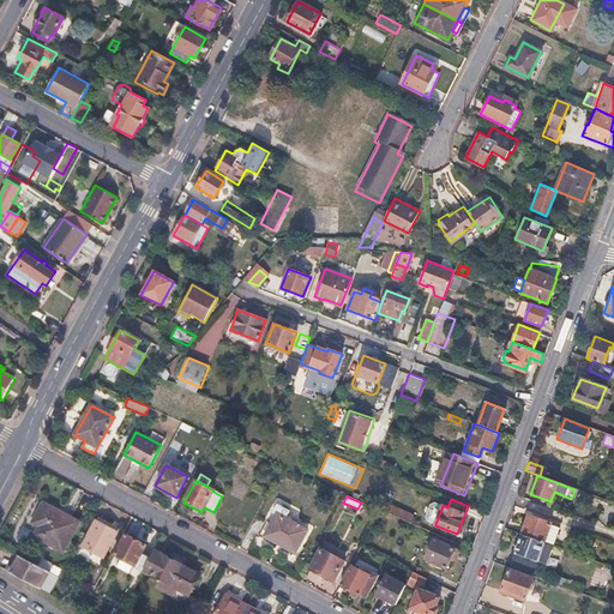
[(30,522),(37,525),(32,535),(61,552),(79,522),(42,501),(30,522)]
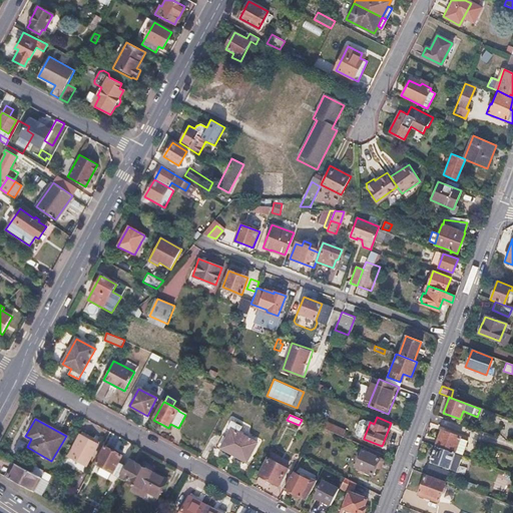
[(370,423),(363,420),(356,434),(357,435),(364,438),(370,423)]
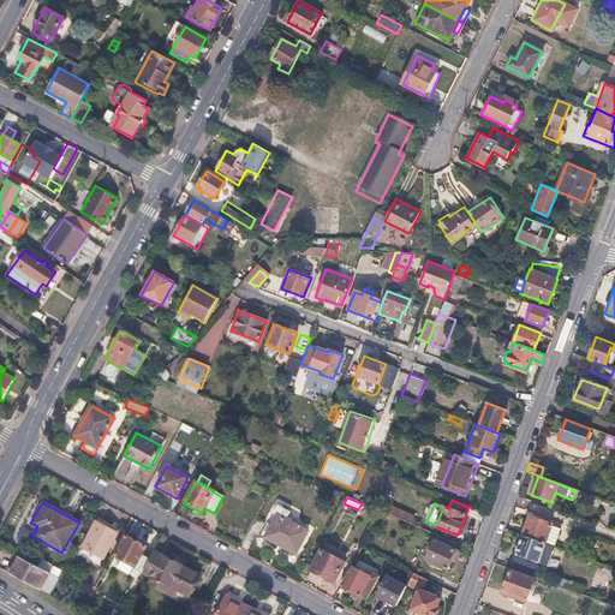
[(383,505),(380,512),(393,517),(395,511),(383,505)]
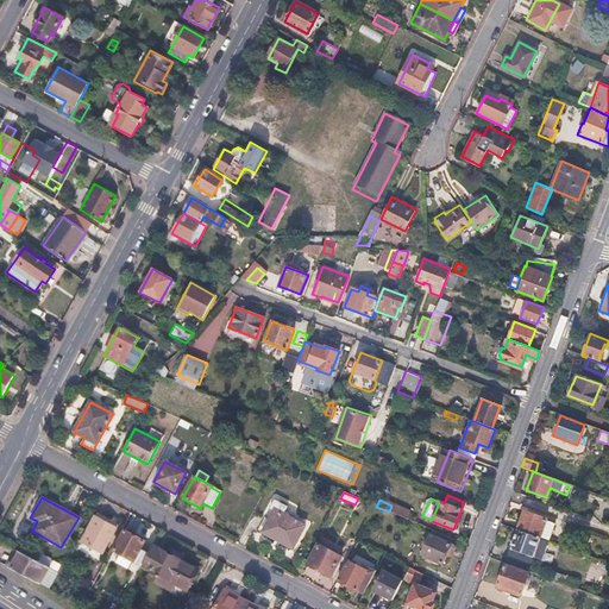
[(400,509),(391,506),(389,512),(397,515),(400,509)]
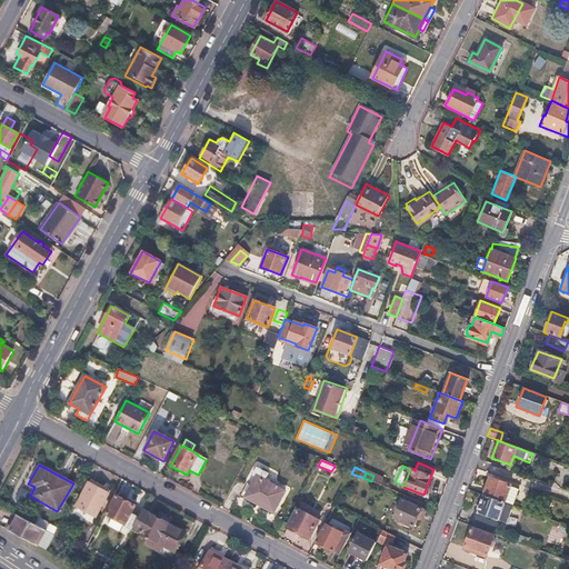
[(285,491),(256,476),(245,498),(273,512),(285,491)]
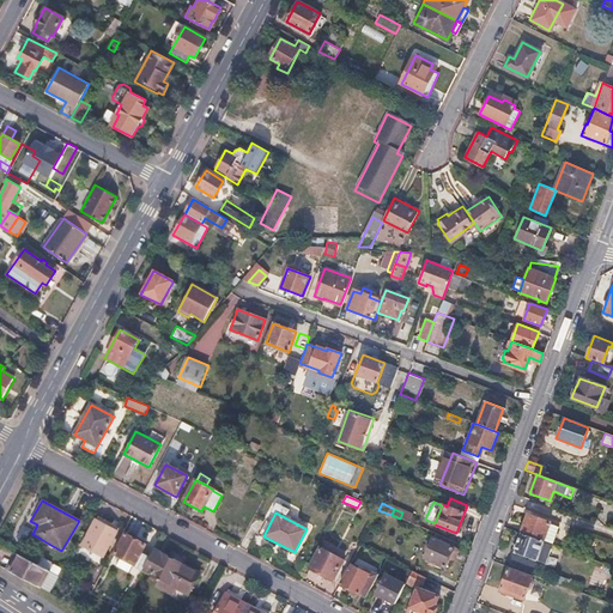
[(411,516),(402,513),(400,519),(407,522),(411,516)]
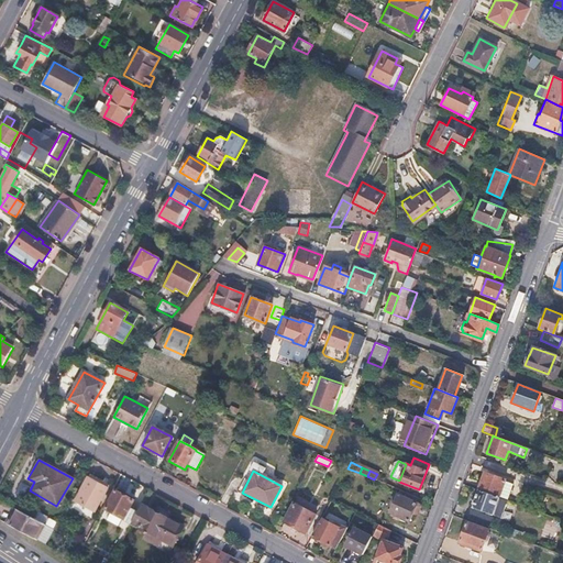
[(505,481),(484,473),(477,490),(498,498),(499,497),(505,482),(505,481)]
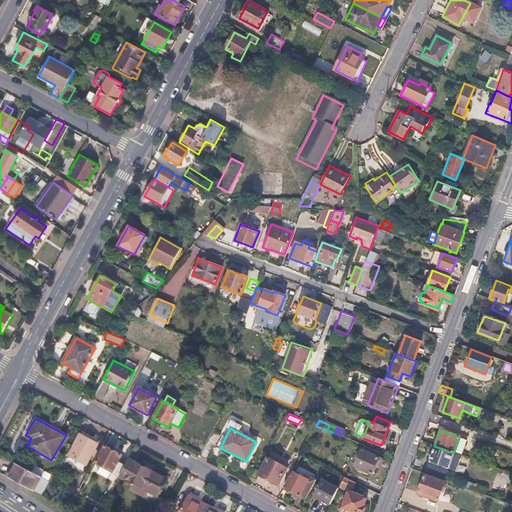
[(97,443),(79,434),(67,455),(85,464),(97,443)]
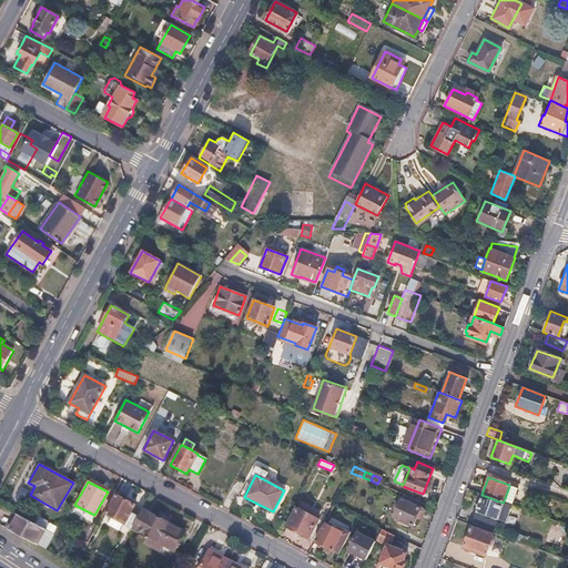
[(517,488),(509,486),(504,501),(511,504),(517,488)]
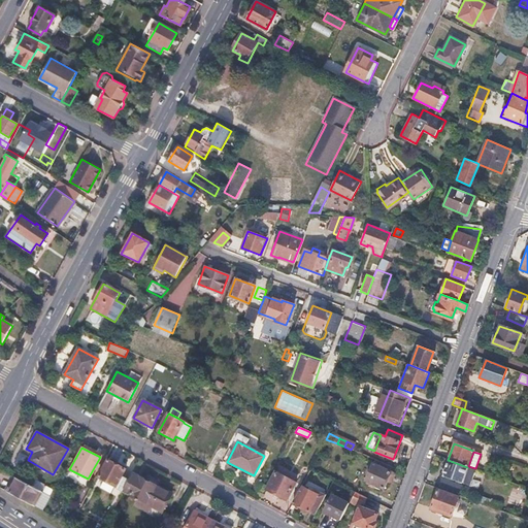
[(107,459),(98,476),(124,490),(130,480),(123,475),(126,469),(107,459)]
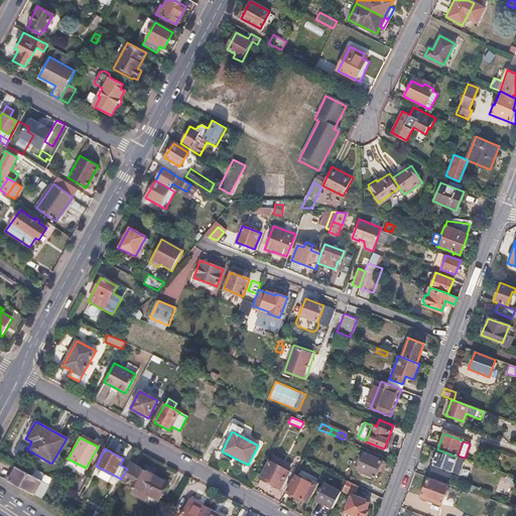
[(457,457),(437,449),(432,465),(452,472),(457,457)]
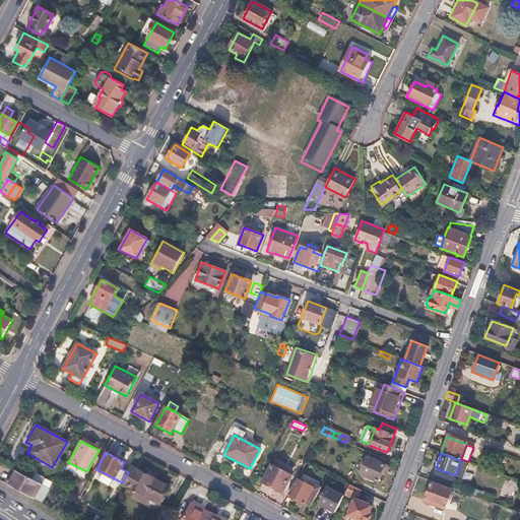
[(386,464),(368,456),(360,473),(378,481),(381,475),(384,474),(388,467),(386,464)]
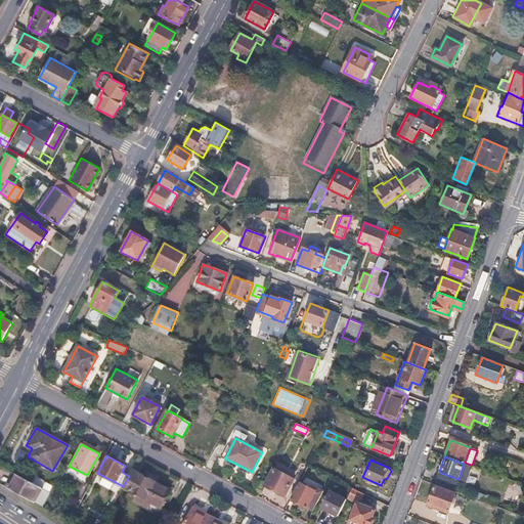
[(523,478),(484,465),(482,470),(523,485),(523,478)]
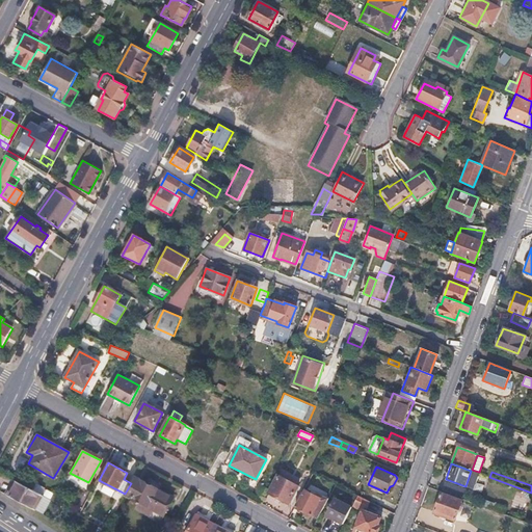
[(131,483),(125,494),(125,495),(139,502),(152,509),(161,491),(134,476),(131,483)]
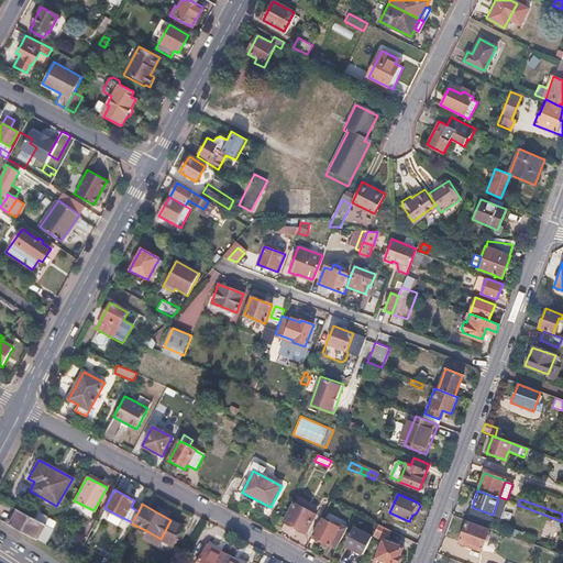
[(315,515),(294,504),(284,522),(305,533),(315,515)]
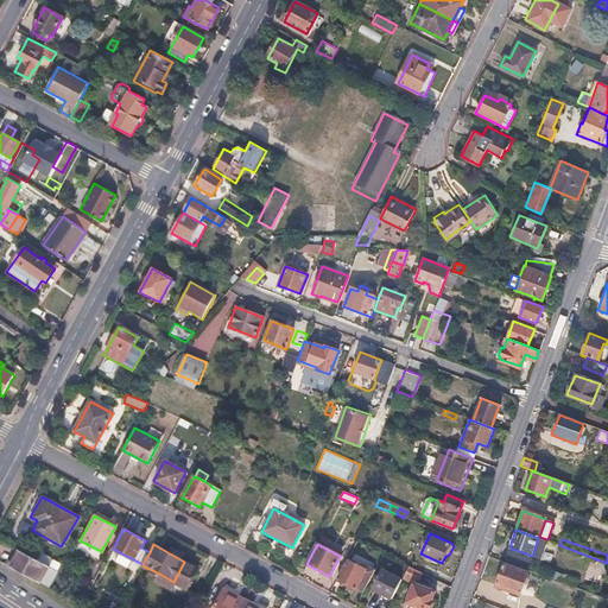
[(48,567),(19,551),(10,568),(16,570),(38,583),(48,567)]
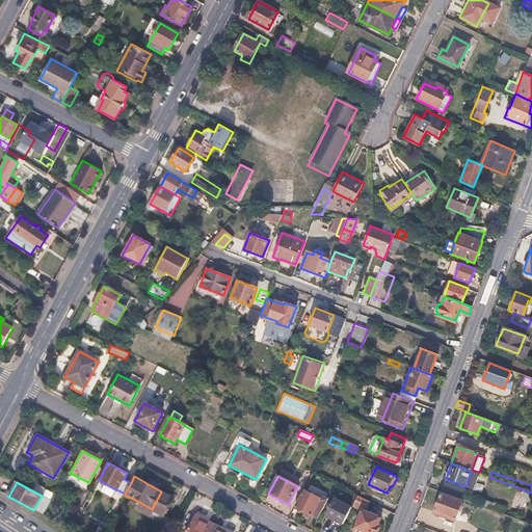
[(320,499),(303,489),(294,507),(311,516),(320,499)]
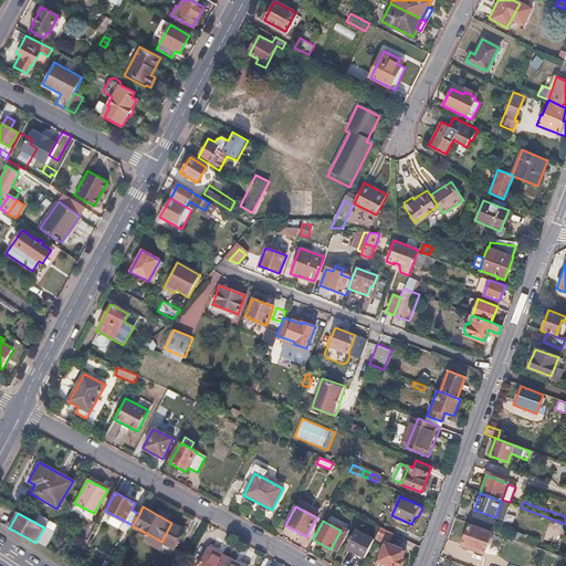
[(184,530),(171,523),(161,542),(174,548),(184,530)]
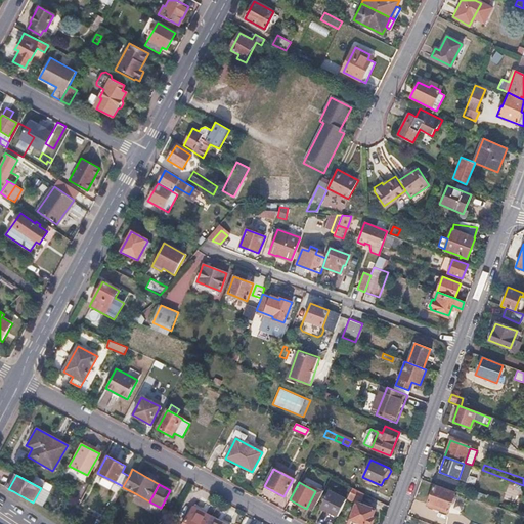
[(454,492),(434,484),(427,505),(447,512),(451,503),(453,504),(455,498),(452,497),(454,492)]
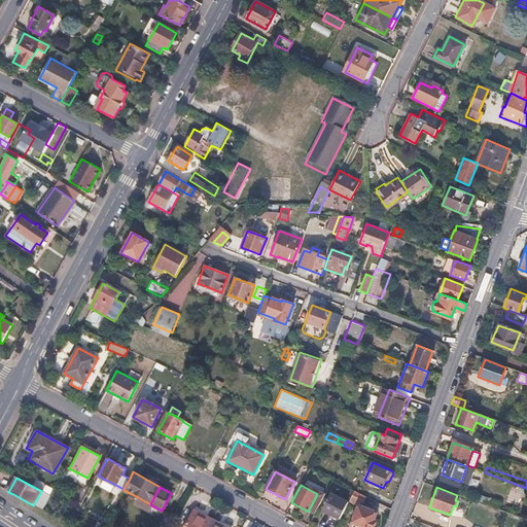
[(365,497),(353,491),(350,497),(362,503),(365,497)]
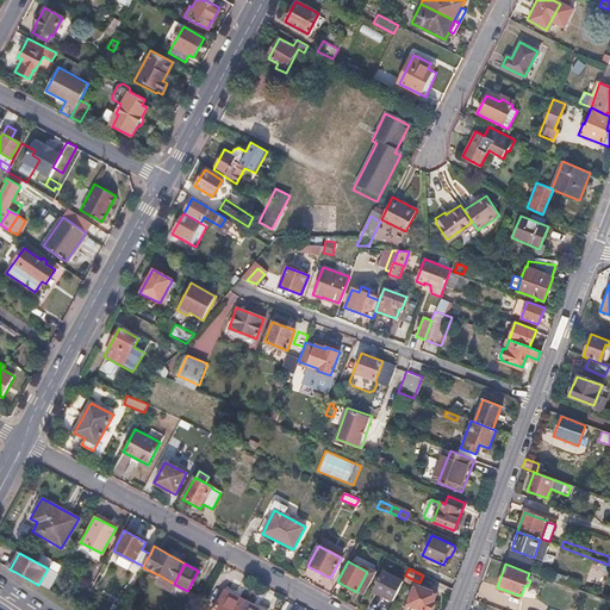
[(403,582),(385,572),(374,591),(392,601),(403,582)]
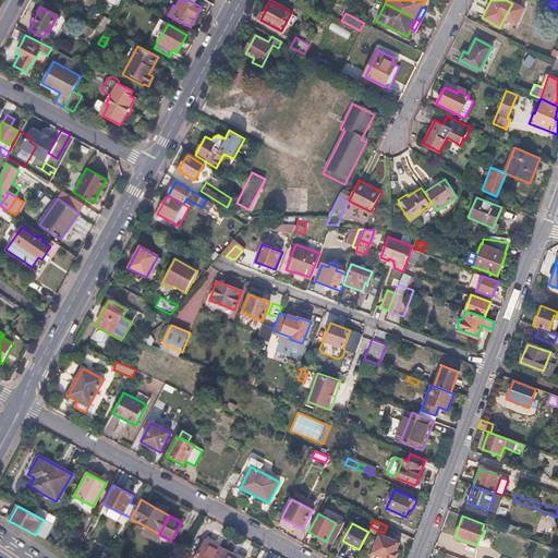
[(507,524),(505,532),(520,537),(523,531),(507,524)]
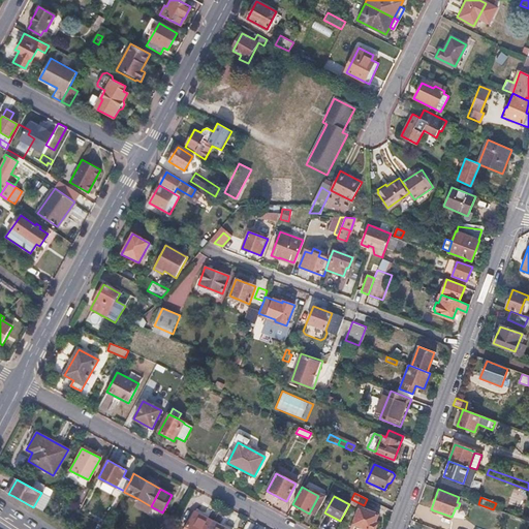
[(138,499),(136,504),(149,510),(151,506),(138,499)]
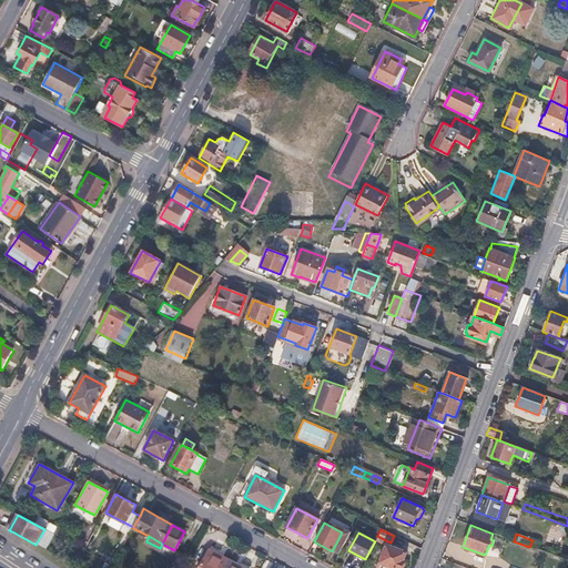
[(174,550),(162,544),(160,548),(159,549),(171,556),(174,550)]
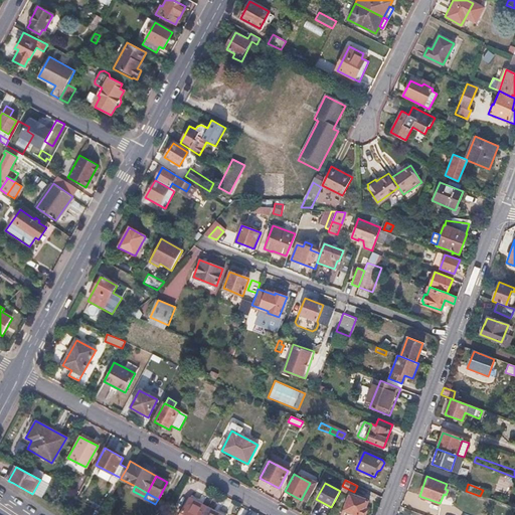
[(355,497),(349,494),(343,511),(353,514),(363,514),(365,511),(364,509),(367,502),(361,499),(361,497),(356,495),(355,497)]
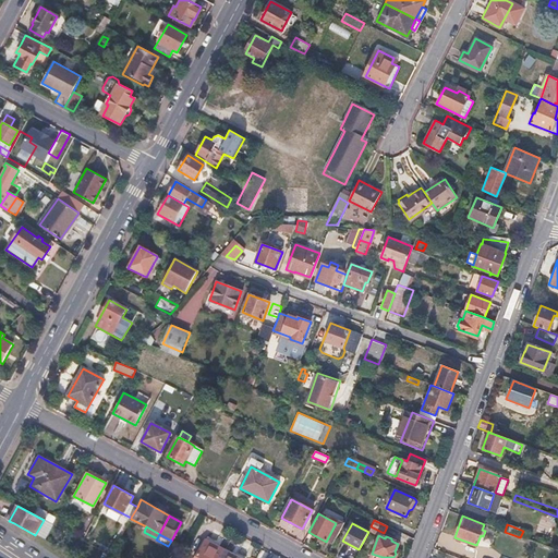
[(220,557),(226,549),(206,540),(196,557),(220,557)]
